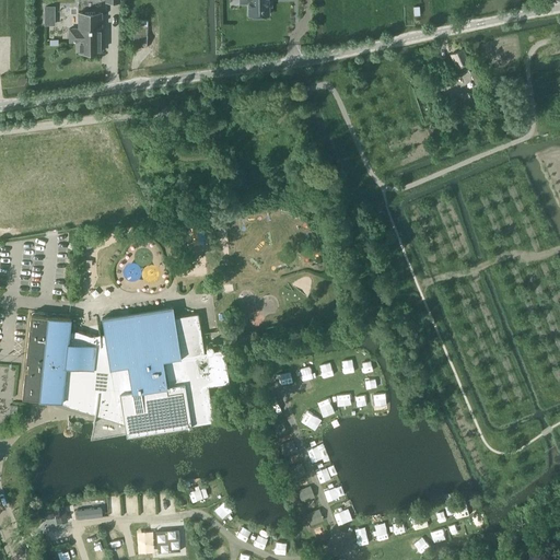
[(240,0),(240,3),(248,3),(248,15),(255,15),(256,16),(257,18),(258,19),(260,18),(261,16),(261,15),(268,15),(268,0),(240,0)]
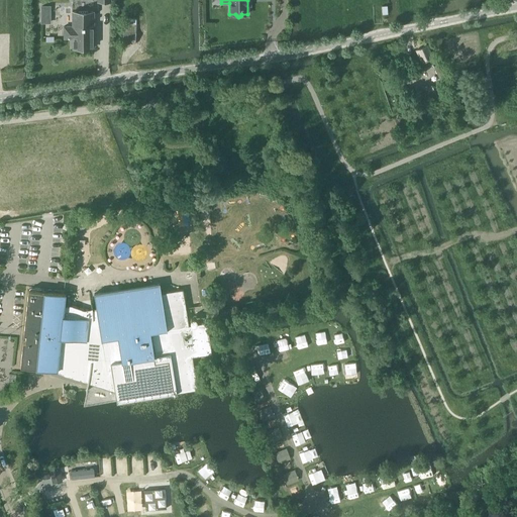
[(73,38),(73,48),(94,48),(93,12),(72,12),(72,26),(64,26),(64,38),(73,38)]
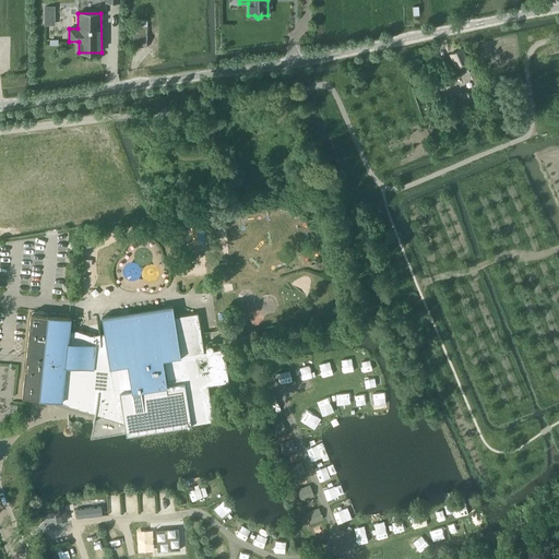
[(146,48),(147,21),(133,20),(132,47),(146,48)]
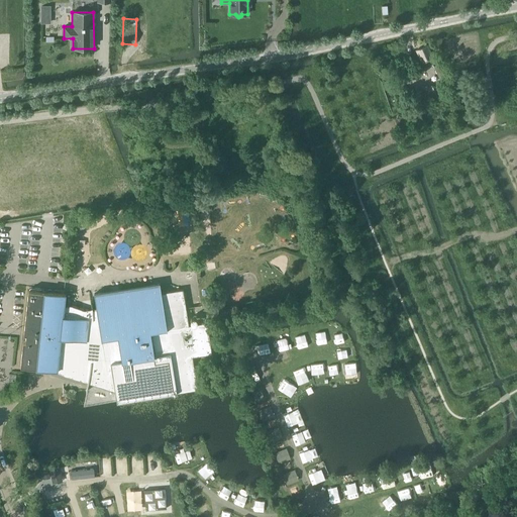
[(432,58),(427,45),(416,50),(421,63),(423,62),(426,68),(434,64),(432,58)]
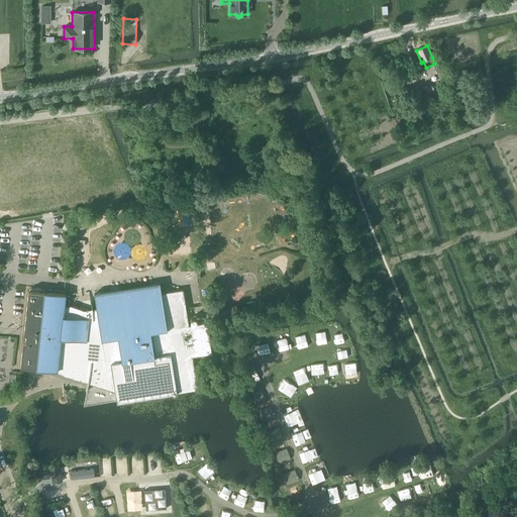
[(441,86),(424,93),(427,99),(444,92),(442,86),(447,84),(439,64),(433,67),(441,86)]
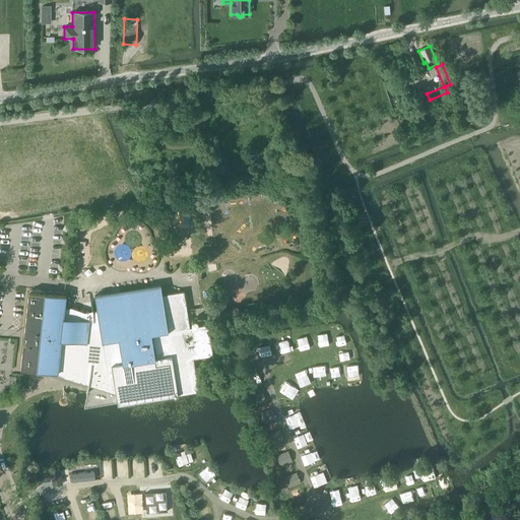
[(402,96),(408,94),(401,76),(395,78),(402,96)]
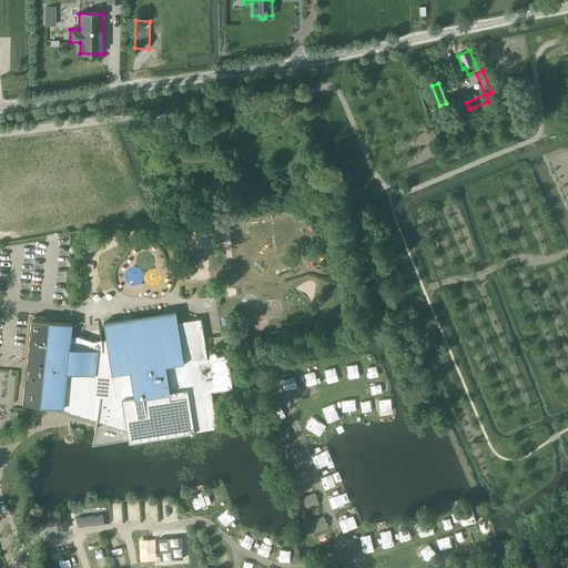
[(16,215),(7,216),(11,239),(20,237),(16,215)]
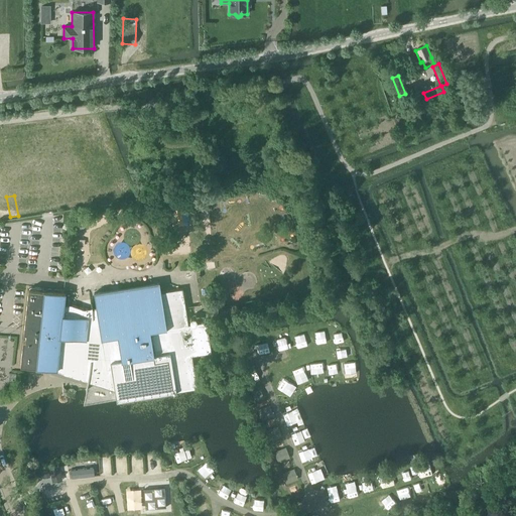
[(79,198),(60,201),(61,210),(80,207),(79,198)]
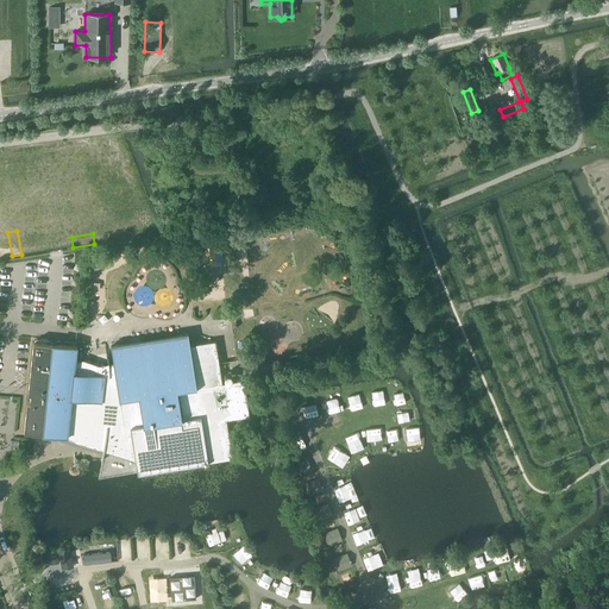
[(215,341),(189,345),(188,334),(111,346),(113,364),(108,364),(99,366),(85,360),(75,359),(67,434),(76,434),(75,443),(102,451),(101,462),(102,462),(104,452),(136,462),(131,435),(125,437),(123,425),(110,426),(107,409),(120,408),(119,400),(168,391),(215,384),(214,376),(220,375),(215,341)]
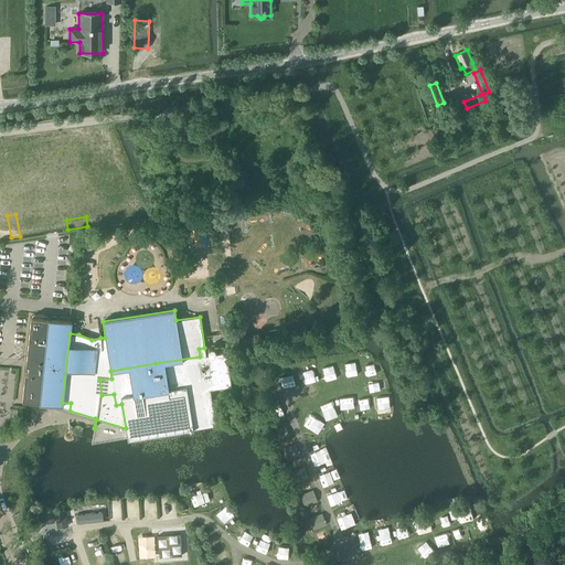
[(24,373),(22,401),(39,403),(62,405),(62,403),(70,333),(71,321),(50,319),(31,317),(25,365),(28,365),(28,373),(24,373)]
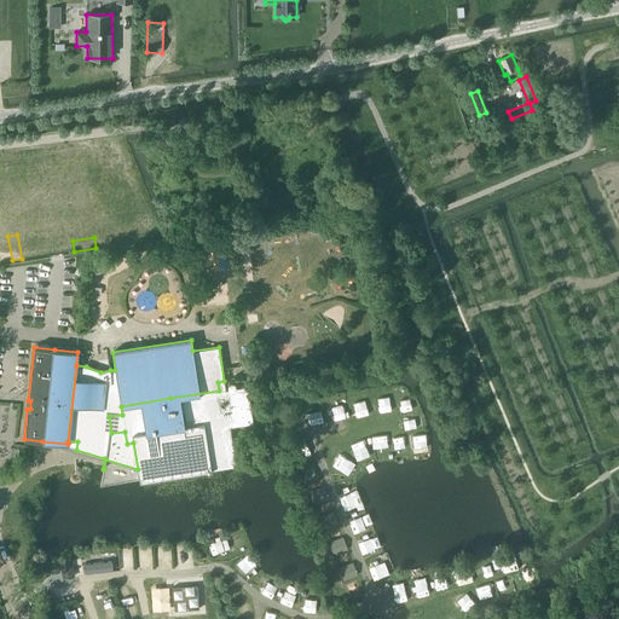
[(248,386),(226,389),(224,381),(218,382),(219,391),(171,398),(183,475),(236,467),(235,460),(230,427),(244,426),(243,418),(252,416),(252,411),(248,386)]
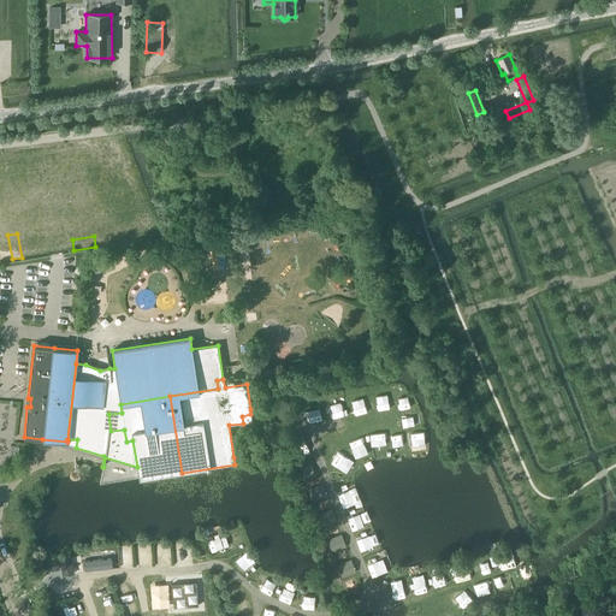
[(138,479),(182,473),(170,396),(120,404),(122,413),(108,414),(111,431),(124,430),(126,442),(132,440),(137,467),(138,479)]
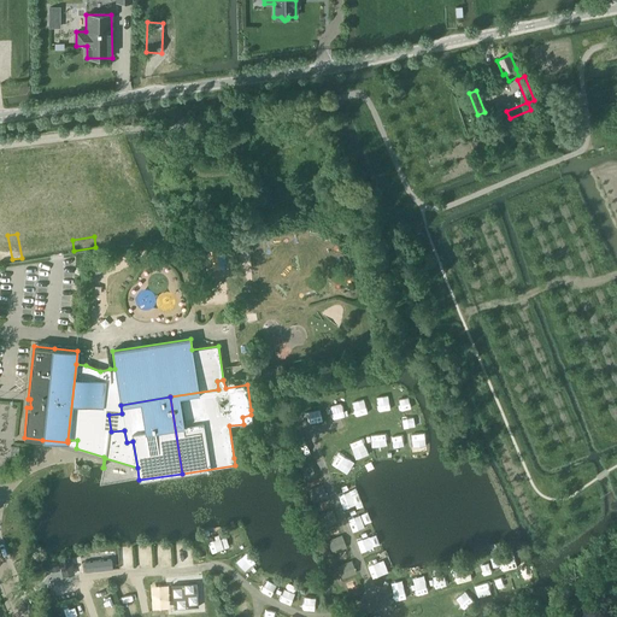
[(71,559),(59,563),(62,575),(74,573),(71,559)]
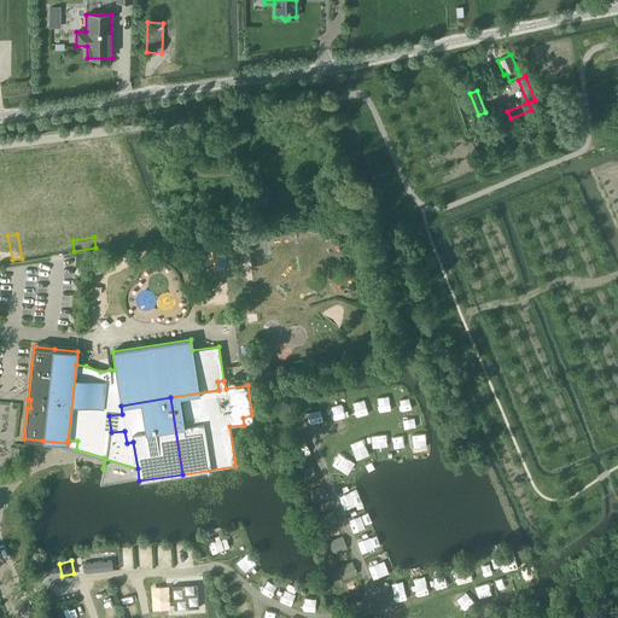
[(112,570),(112,560),(97,561),(85,563),(86,572),(98,571),(112,570)]
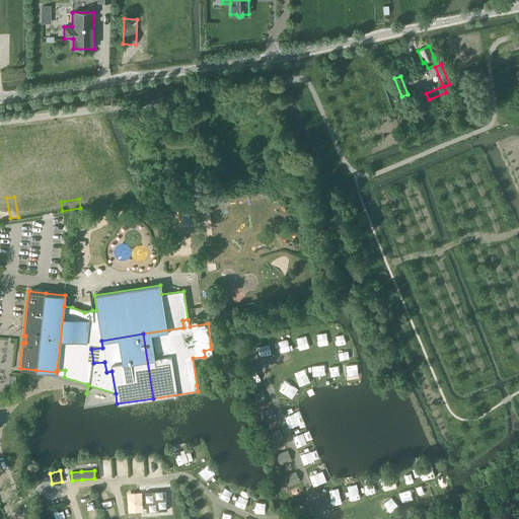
[(146,512),(166,511),(165,491),(145,493),(146,512)]
